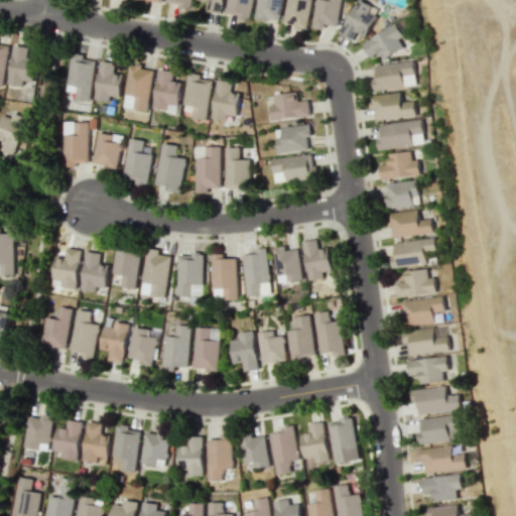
[(165,0),(165,4),(189,8),(190,0),(165,0)]
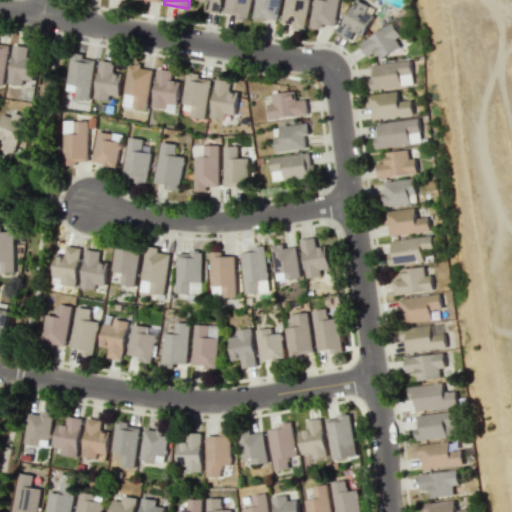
[(204,0),(202,8),(217,11),(218,0),(204,0)]
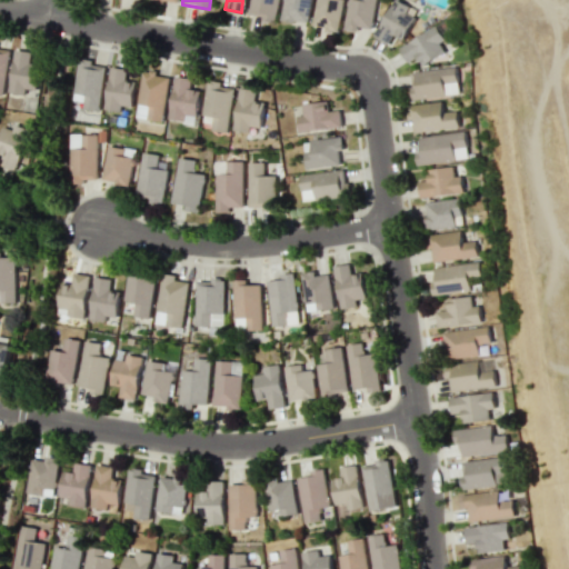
[(248,0),(247,12),(260,15),(260,19),(270,20),(270,18),(273,19),(276,0),(248,0)]
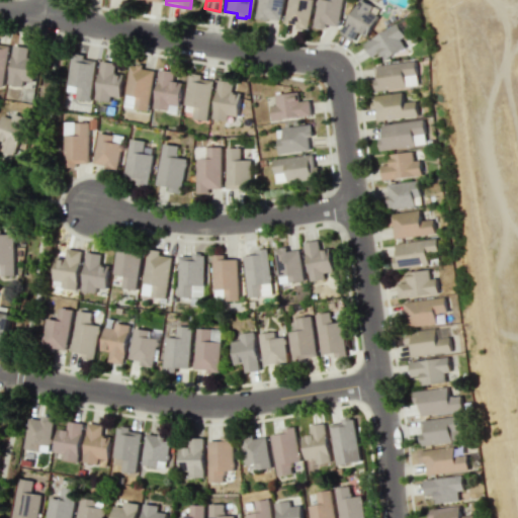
[(256,0),(254,18),(266,19),(266,16),(278,18),(281,0),(256,0)]
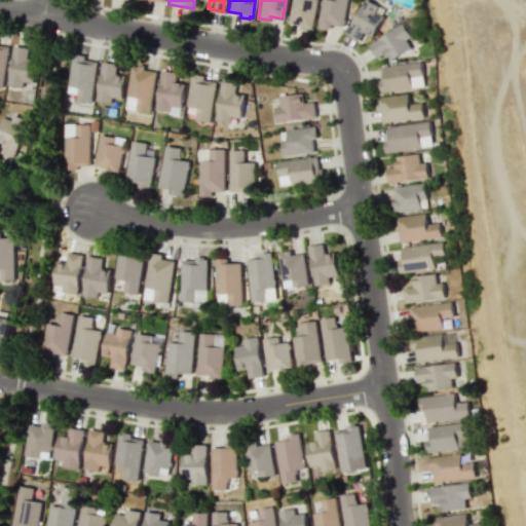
[(291,0),(288,22),(300,24),(300,28),(312,30),(316,0),(291,0)]
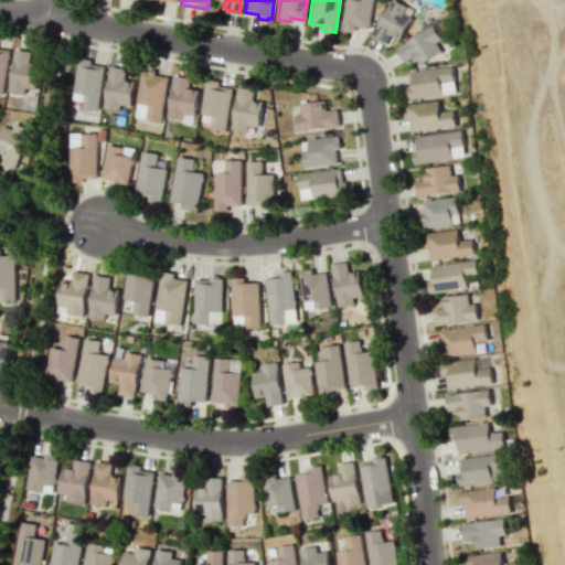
[(344,0),(341,28),(354,29),(355,24),(369,27),(373,0),(344,0)]
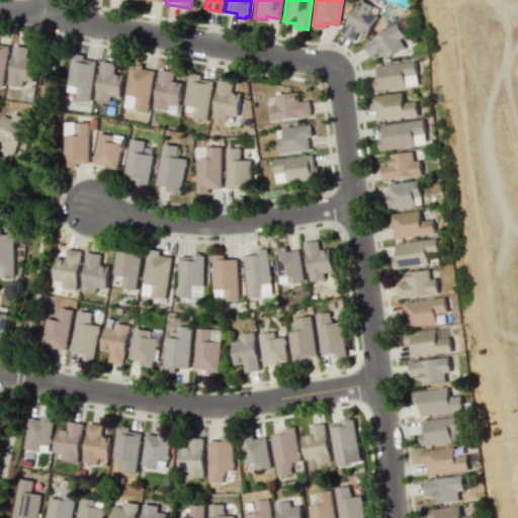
[(358,0),(365,0),(372,4),(370,10),(378,15),(366,34),(358,30),(354,38),(340,30),(358,0)]
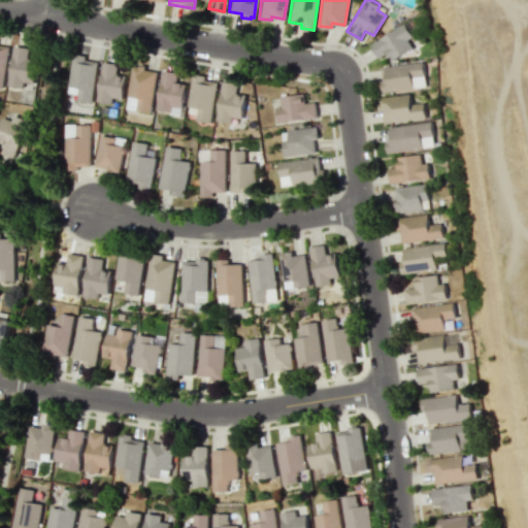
[(404,22),(370,43),(378,57),(387,52),(392,59),(413,46),(407,38),(413,34),(404,22)]
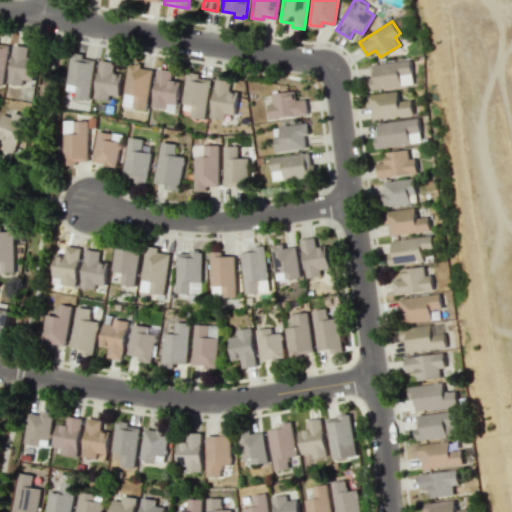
[(0,42),(9,44),(3,84),(0,83),(0,42)]
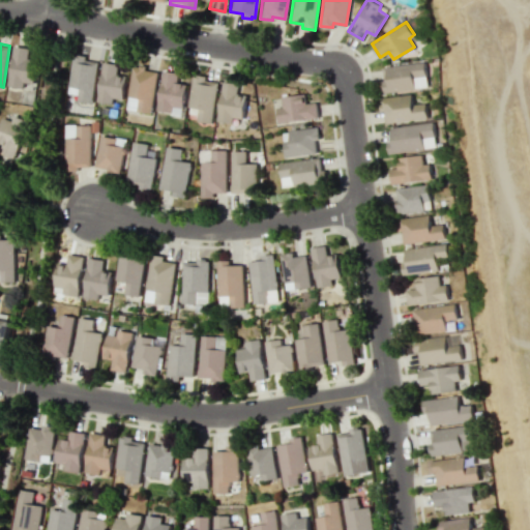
[(15,45),(8,84),(24,87),(25,81),(34,83),(38,58),(29,57),(30,47),(15,45)]
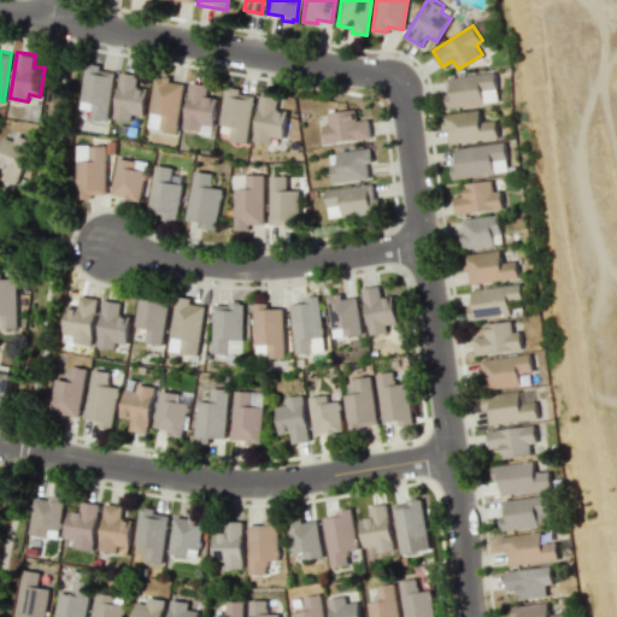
[(84,64),(80,99),(92,100),(89,116),(107,118),(115,70),(99,68),(100,64),(89,62),(89,64),(84,64)]
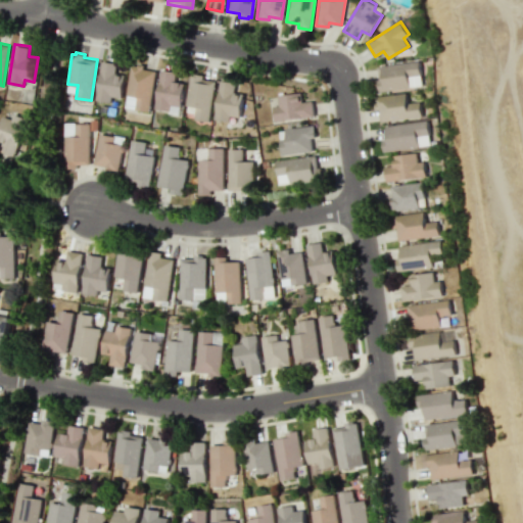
[(102,59),(95,99),(110,101),(111,95),(122,97),(126,74),(115,72),(116,62),(102,59)]
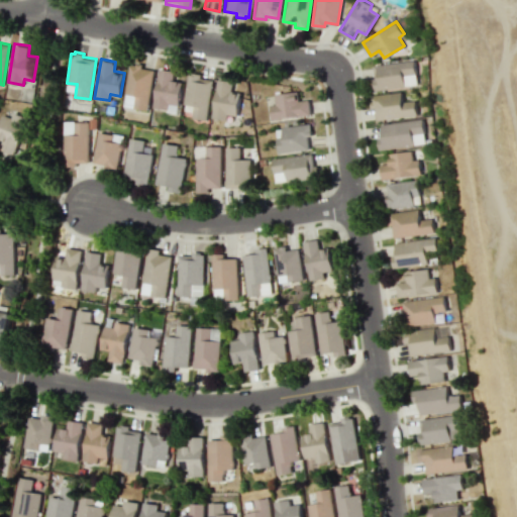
[(374,64),(375,77),(372,78),(373,87),(375,87),(376,90),(405,86),(404,75),(416,74),(414,59),(374,64)]
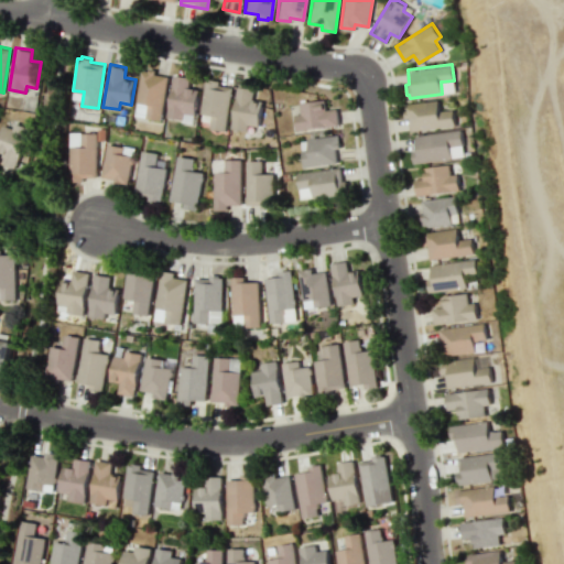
[(142,68),(137,101),(148,102),(145,117),(161,119),(169,75),(154,73),(155,68),(149,67),(148,69),(142,68)]
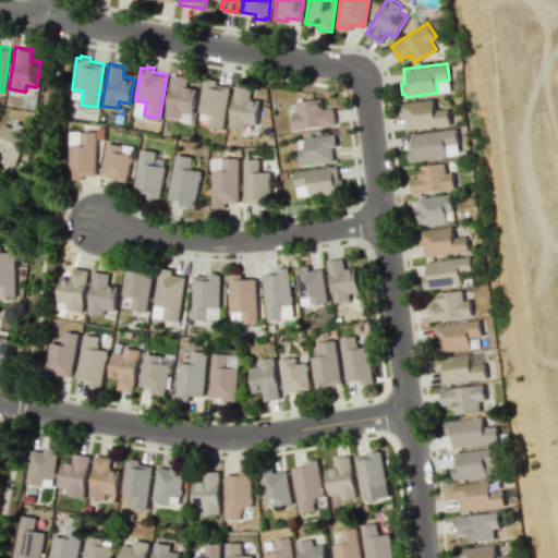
[(166,114),(167,106),(172,73),(189,75),(186,85),(192,86),(192,87),(197,87),(193,112),(182,111),(181,117),(166,114)]
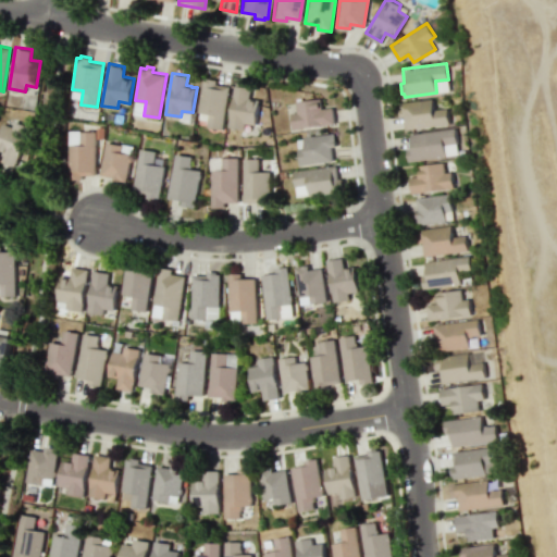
[(209,112),(198,111),(203,78),(207,79),(207,77),(217,78),(217,83),(230,85),(222,128),(207,126),(209,112)]
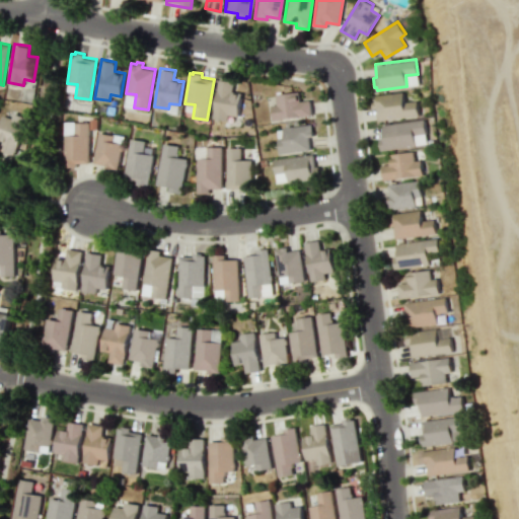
[(228,114),(227,120),(212,118),(214,108),(219,78),(233,81),(232,90),(241,92),(238,116),(228,114)]
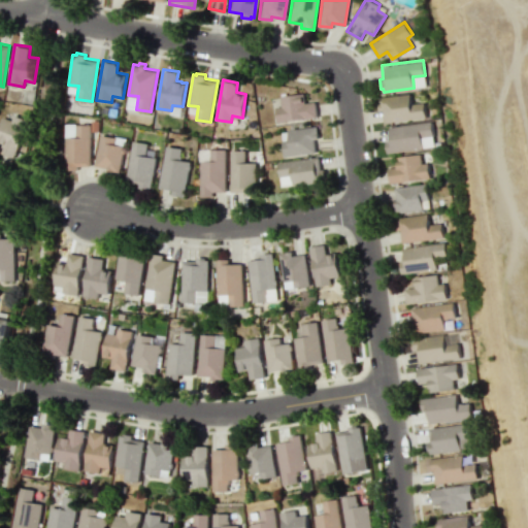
[(282,105),(275,106),(278,122),(318,116),(316,101),(305,102),(304,92),(281,96),(282,105)]
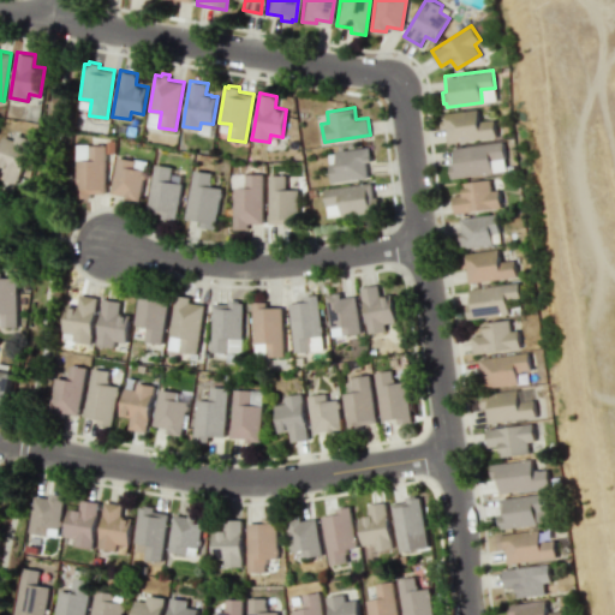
[(446,126),(448,142),(496,136),(494,118),(479,120),(477,108),(441,112),(442,120),(440,120),(441,127),(446,126)]
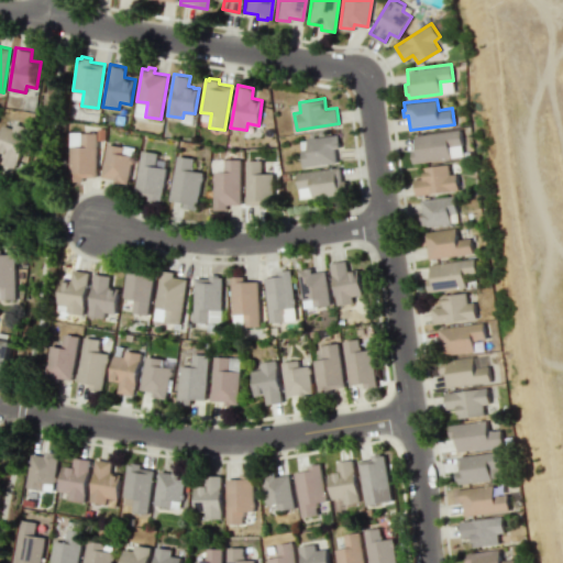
[(3,123),(0,131),(0,150),(3,152),(0,161),(14,167),(31,128),(14,121),(12,128),(3,123)]
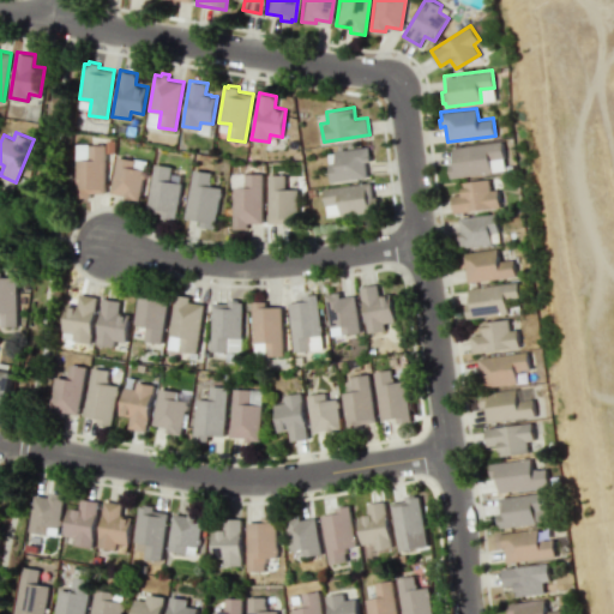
[(456,162),(450,162),(451,178),(482,173),(482,174),(488,173),(488,172),(492,172),(491,158),(504,157),(501,140),(453,146),(456,162)]
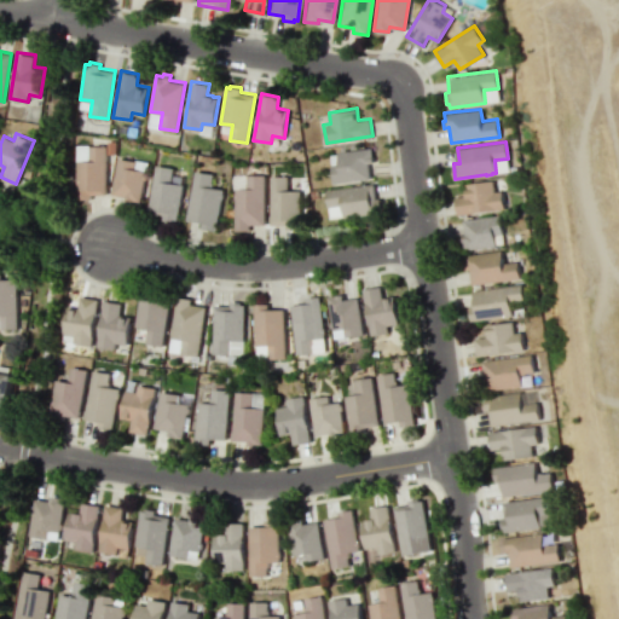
[(105,145),(105,194),(90,194),(90,198),(75,198),(75,160),(88,160),(88,145),(105,145)]
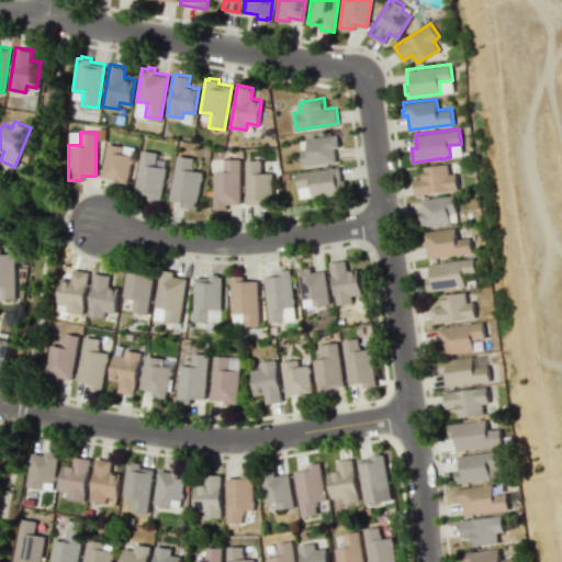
[(308,147),(301,148),(303,166),(337,161),(335,147),(339,146),(338,133),(315,136),(314,135),(310,135),(310,137),(306,137),(308,147)]
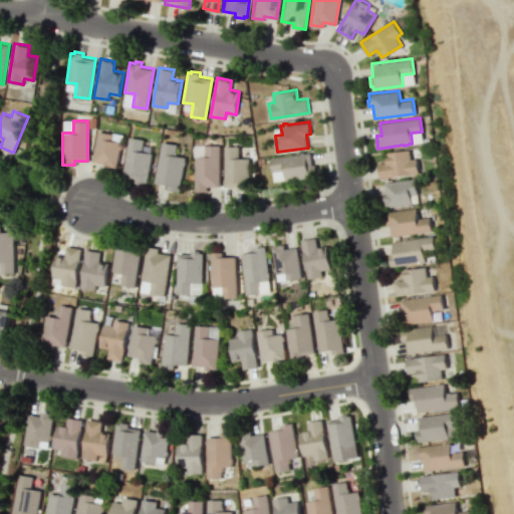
[(96,131),(92,161),(103,163),(103,166),(109,167),(109,166),(116,167),(118,149),(120,149),(121,144),(119,144),(120,141),(111,140),(112,133),(96,131)]
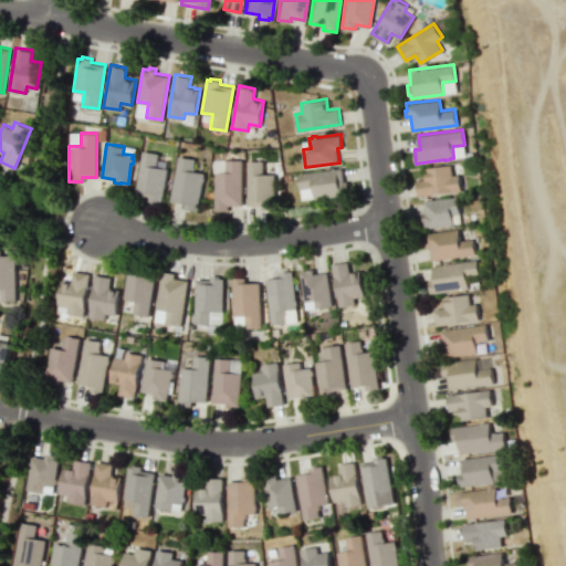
[(156,166),(158,153),(142,149),(135,194),(149,197),(148,200),(158,202),(158,200),(163,200),(167,168),(156,166)]
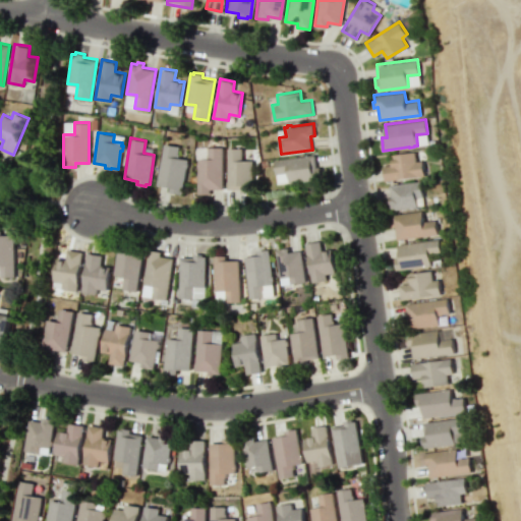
[(177,157),(178,153),(177,152),(178,146),(164,142),(157,184),(170,186),(169,191),(181,193),(185,167),(186,167),(187,162),(186,162),(187,159),(177,157)]
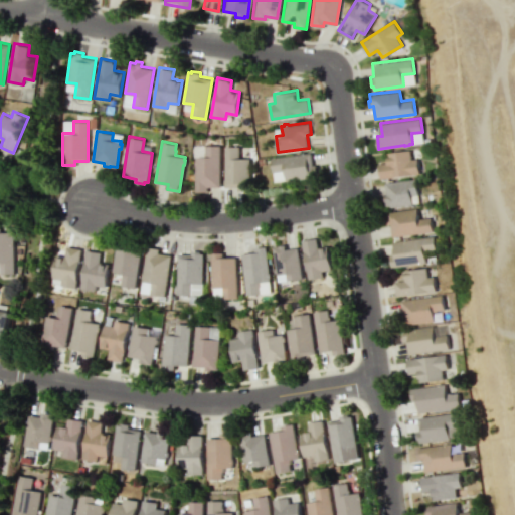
[(204,152),(204,156),(194,157),(194,160),(194,165),(195,164),(195,191),(207,191),(207,186),(220,186),(219,145),(205,145),(205,152),(204,152)]
